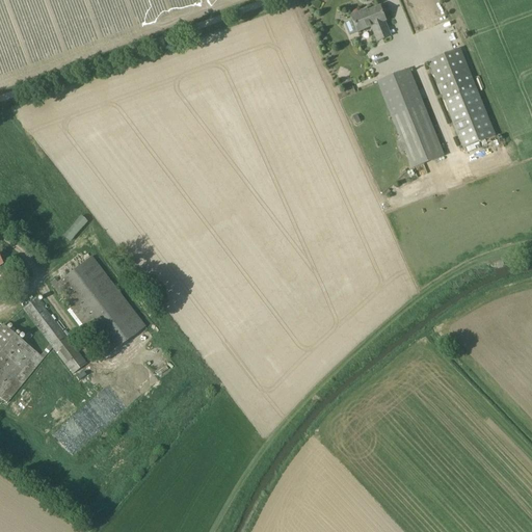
[(384,22),(386,21),(380,6),(363,14),(362,11),(351,16),(352,20),(344,23),(349,35),(357,32),(371,27),(374,33),(388,28),(384,22)]
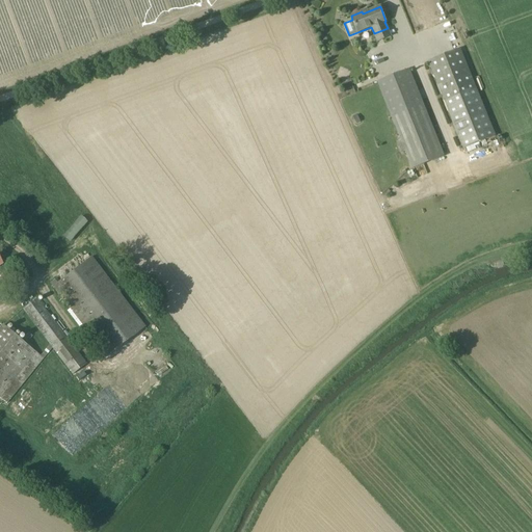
[(429,61),(432,71),(463,149),(495,136),(460,49),(429,61)]
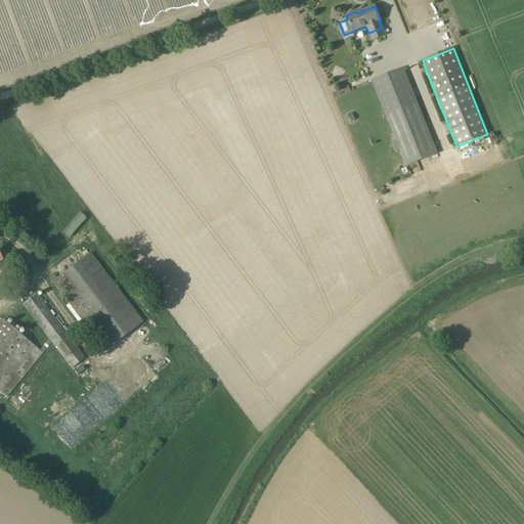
[(373,81),(376,90),(396,139),(391,141),(395,150),(400,148),(407,167),(438,155),(403,69),(373,81)]
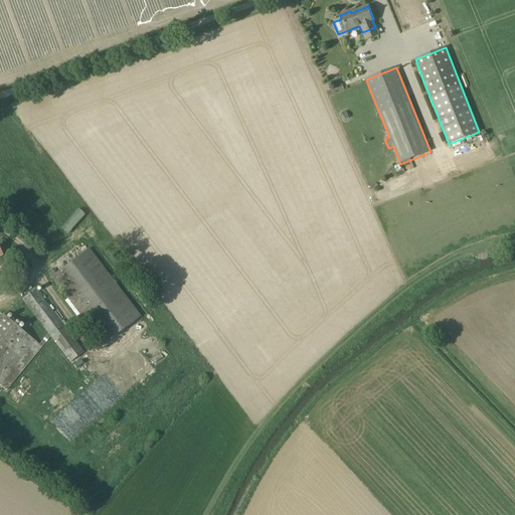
[(90,246),(51,275),(103,345),(140,317),(90,246)]
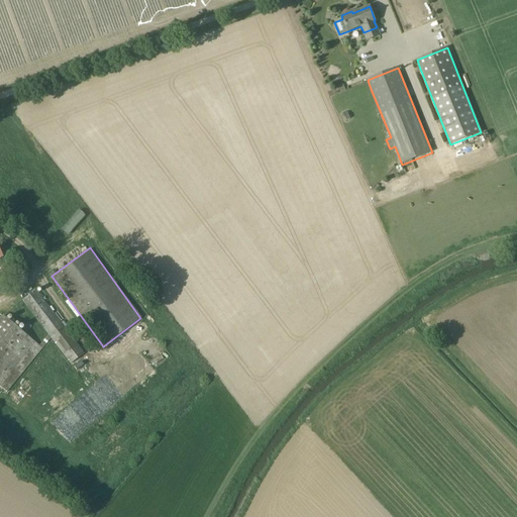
[(21,301),(47,335),(39,346),(2,316),(0,318),(0,387),(7,393),(50,338),(70,365),(84,353),(35,290),(21,301)]
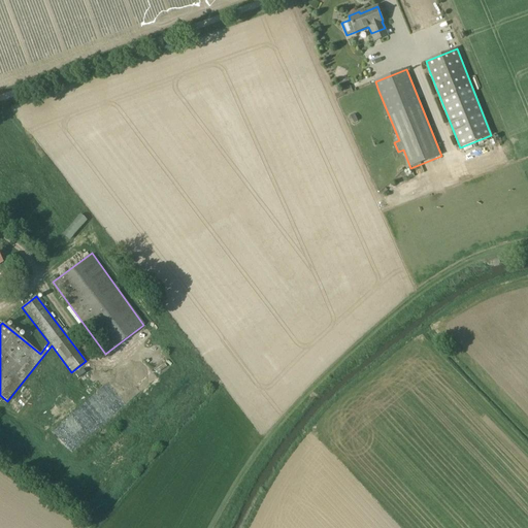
[(103,366),(98,370),(108,386),(113,383),(103,366)]
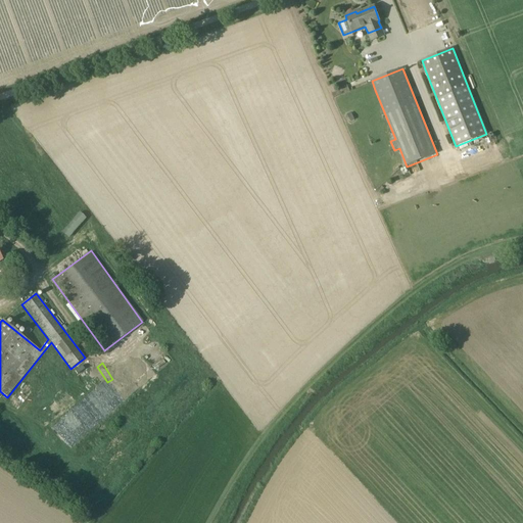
[(27,374),(10,393),(19,401),(36,382),(27,374)]
